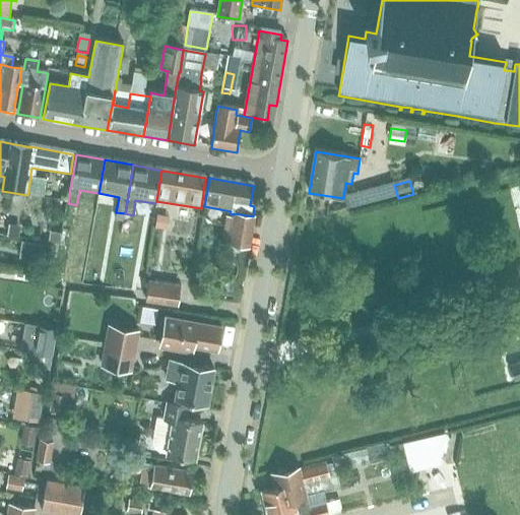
[(254,217),(253,216),(234,213),(234,214),(229,246),(249,249),(254,217)]
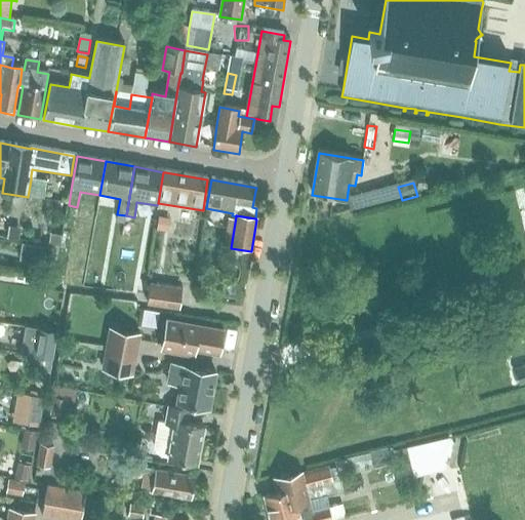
[(158,223),(157,233),(165,234),(166,224),(158,223)]
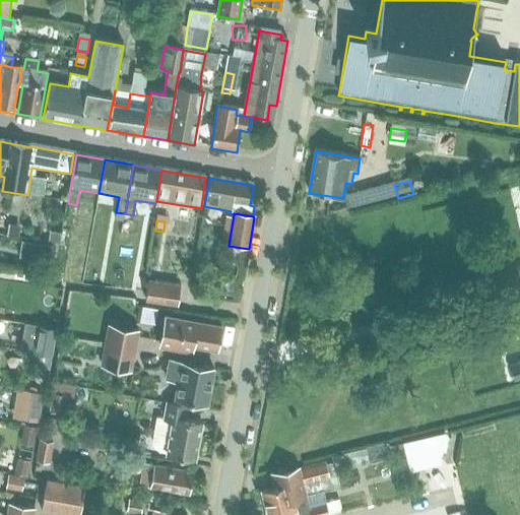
[(50,236),(49,246),(58,248),(60,238),(50,236)]
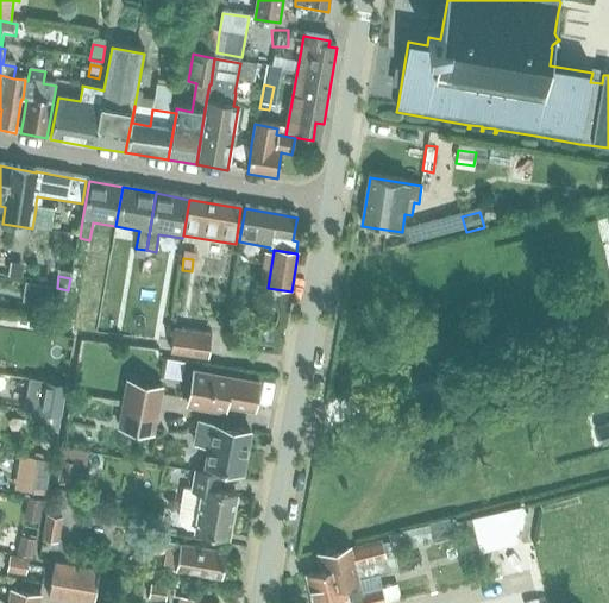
[(208,359),(212,335),(174,331),(170,355),(208,359)]
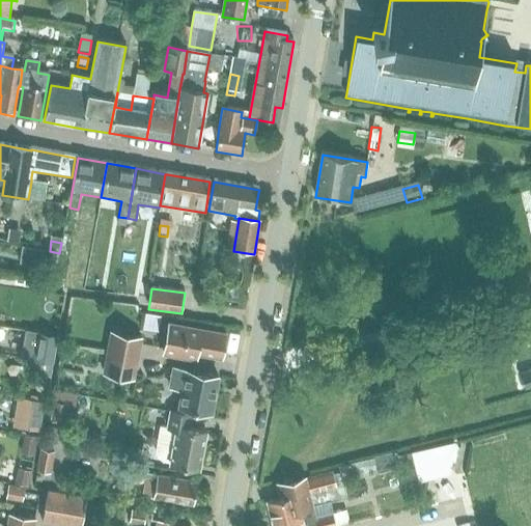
[(163,355),(196,361),(197,354),(222,359),(226,335),(201,331),(169,325),(163,355)]
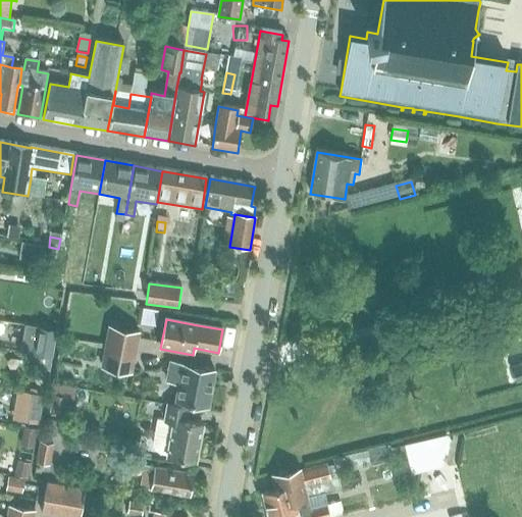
[(51,359),(56,331),(39,328),(34,356),(51,359)]
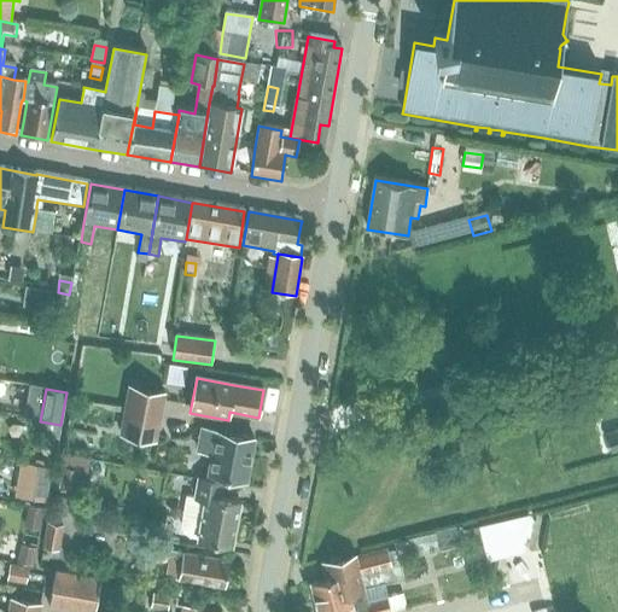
[(159,419),(164,395),(129,389),(124,413),(159,419)]
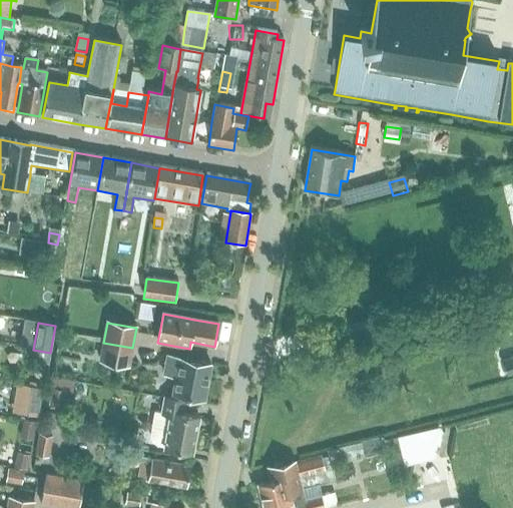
[(59,340),(58,348),(70,350),(72,342),(59,340)]
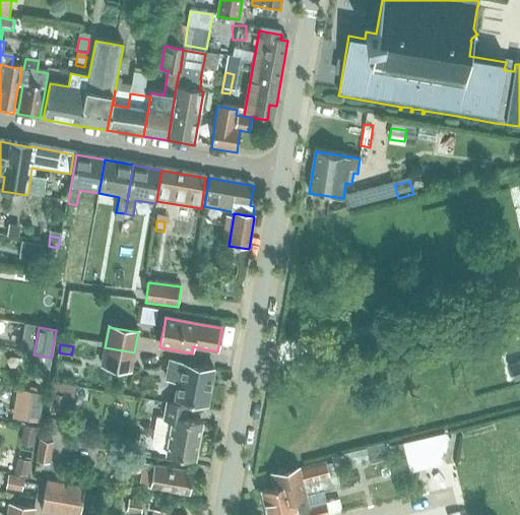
[(130,372),(134,352),(105,347),(102,367),(130,372)]
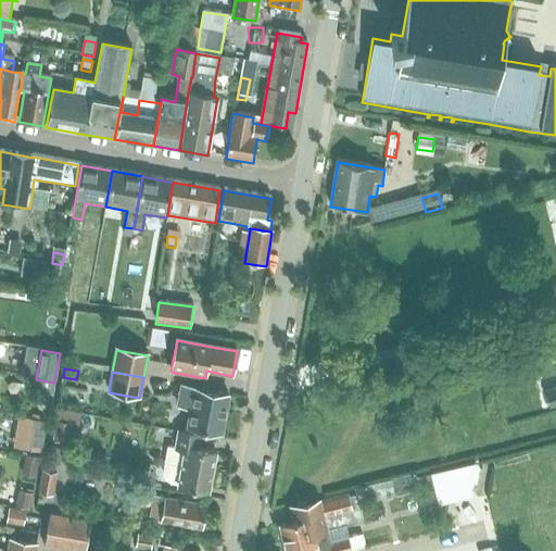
[(52,396),(54,383),(36,379),(34,393),(52,396)]
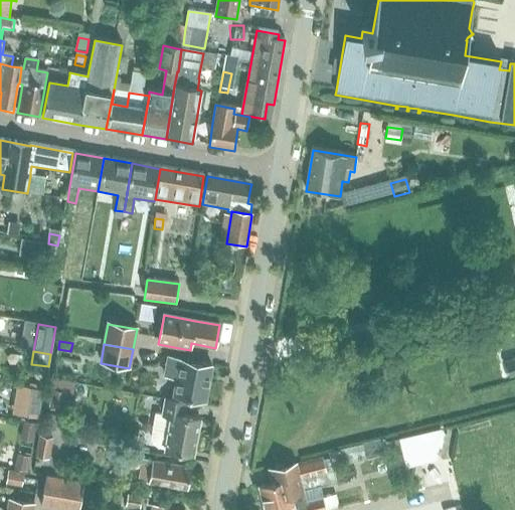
[(211,366),(169,359),(165,377),(177,379),(174,396),(205,402),(209,377),(211,366)]
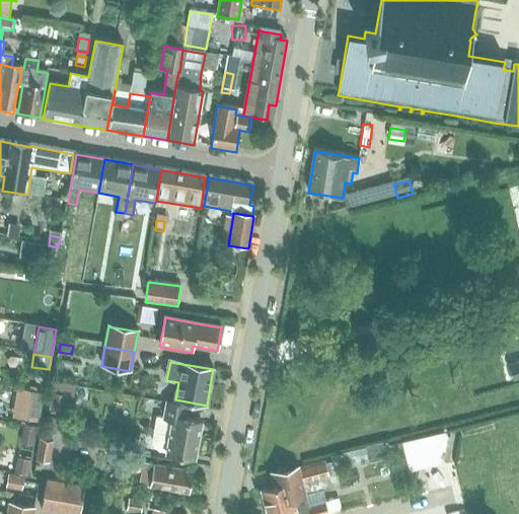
[(513,381),(518,379),(518,364),(509,367),(513,381)]
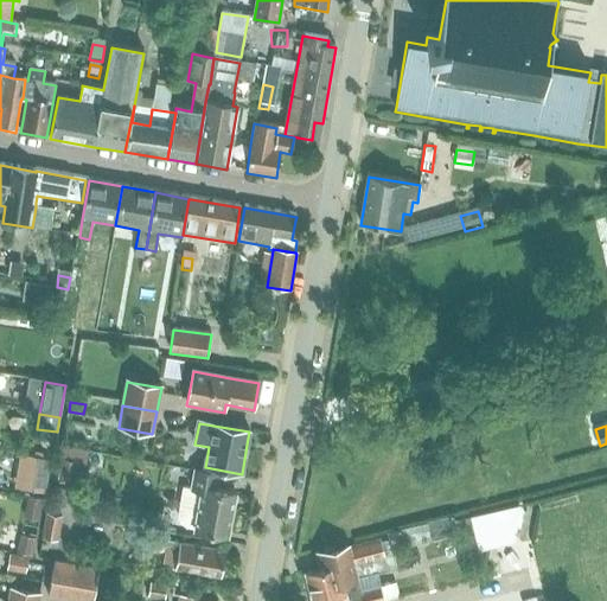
[(45,496),(51,462),(33,460),(29,492),(45,496)]
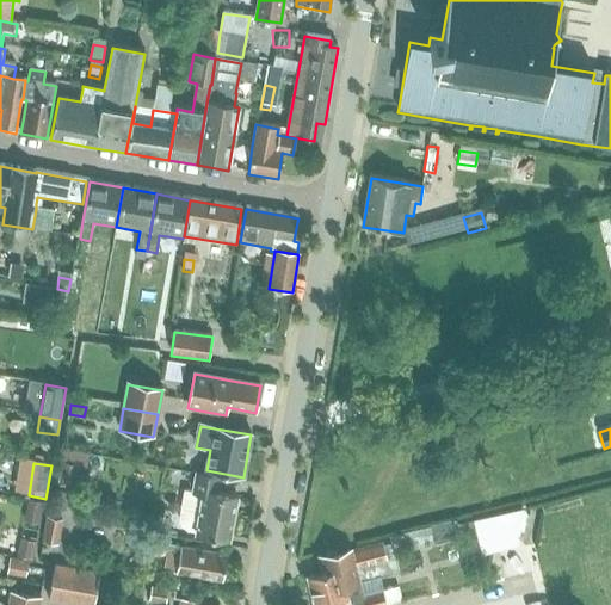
[(63,464),(60,485),(74,487),(78,467),(63,464)]
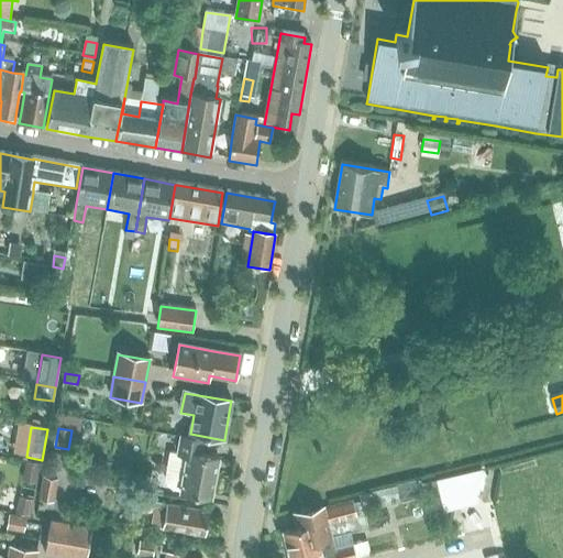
[(167,482),(168,487),(172,490),(176,491),(180,492),(180,493),(211,499),(219,460),(200,456),(202,442),(180,439),(177,456),(170,455),(166,478),(167,482)]
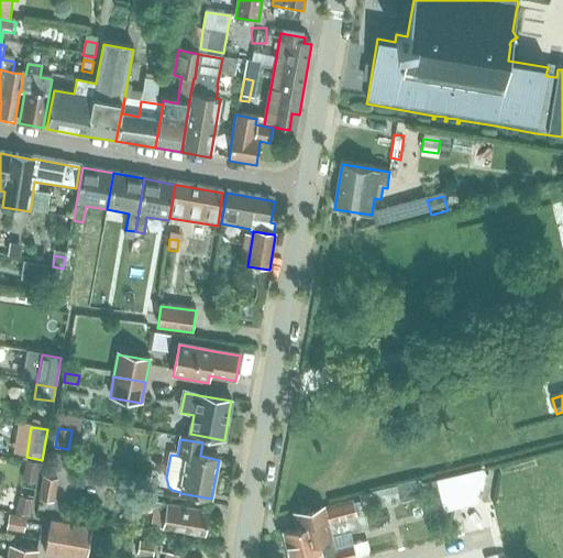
[(41,468),(26,465),(23,484),(36,487),(41,468)]
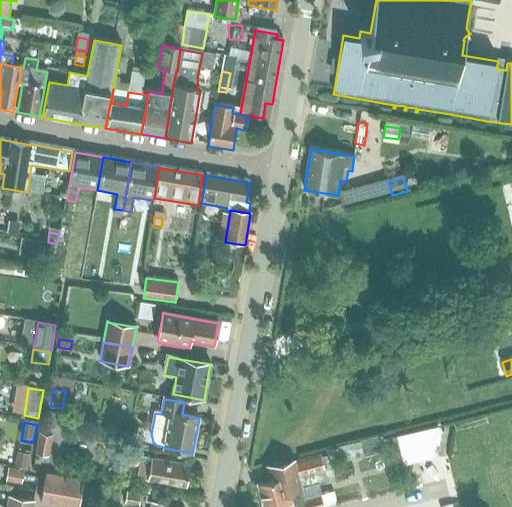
[(409,437),(398,440),(404,465),(416,462),(415,457),(416,457),(433,452),(437,430),(409,437)]
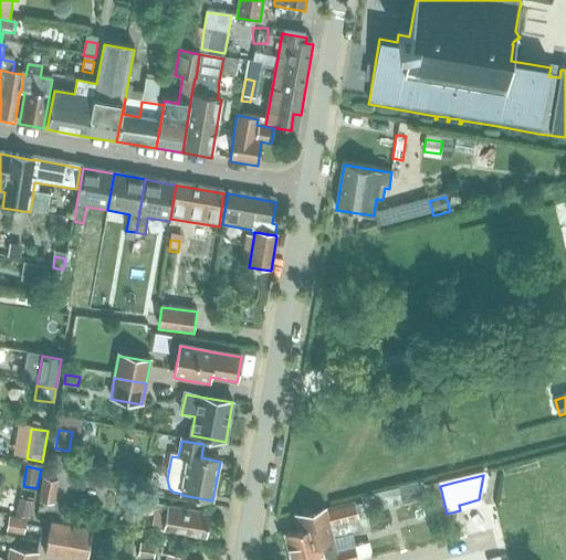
[(53,506),(58,484),(44,482),(40,504),(53,506)]
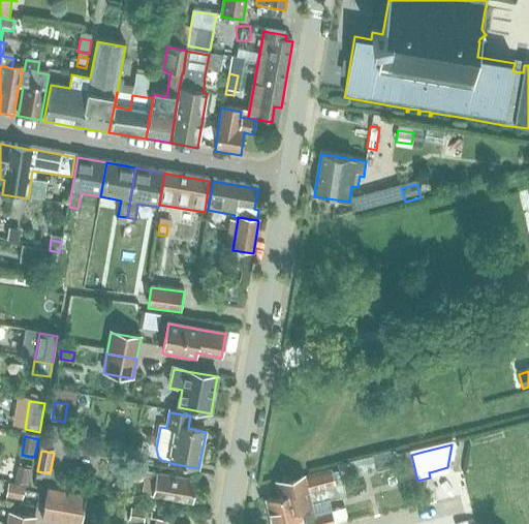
[(394,456),(372,461),(374,469),(396,464),(394,456)]
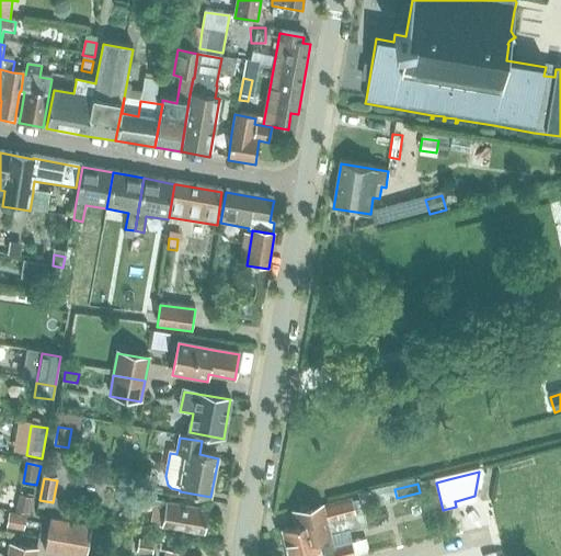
[(19,500),(15,514),(27,518),(31,503),(19,500)]
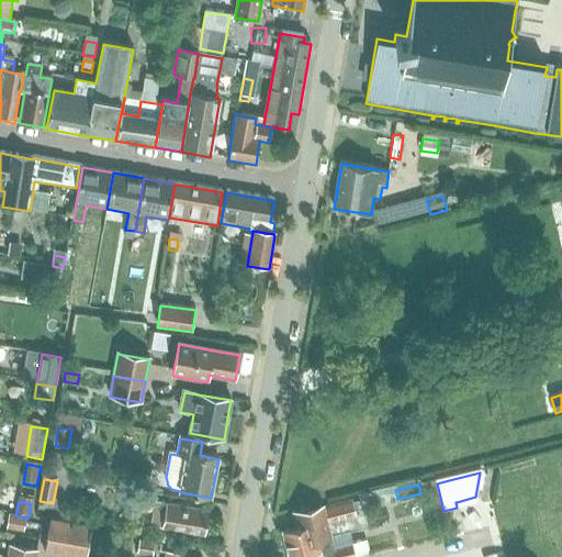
[(208,513),(156,503),(150,527),(163,530),(203,536),(208,513)]
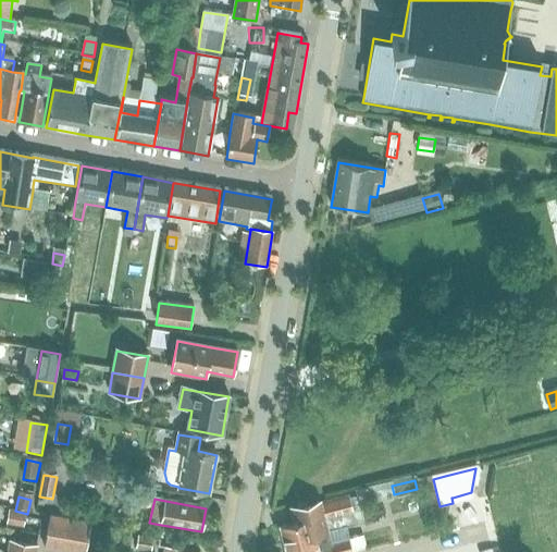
[(322,506),(321,503),(291,511),(294,525),(281,528),(286,551),(351,551),(349,541),(332,546),(325,519),(353,513),(349,500),(322,506)]
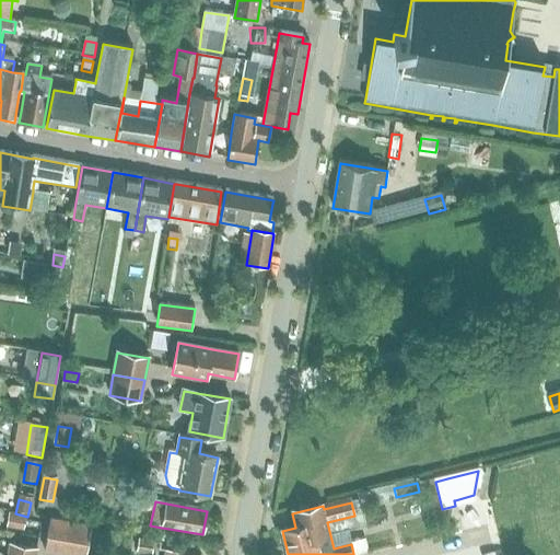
[(24,531),(26,518),(9,515),(7,528),(24,531)]
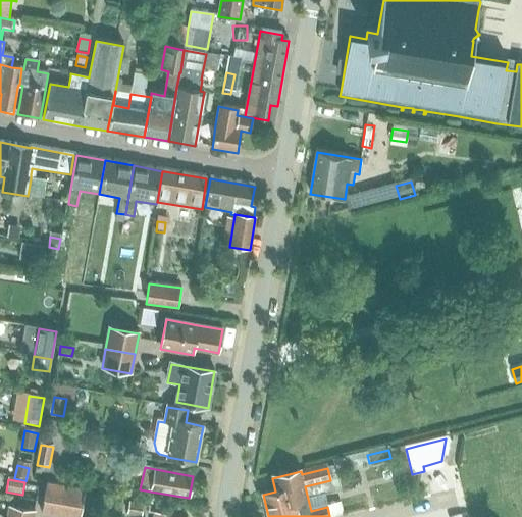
[(54,516),(59,487),(46,484),(41,515),(47,516),(54,516)]
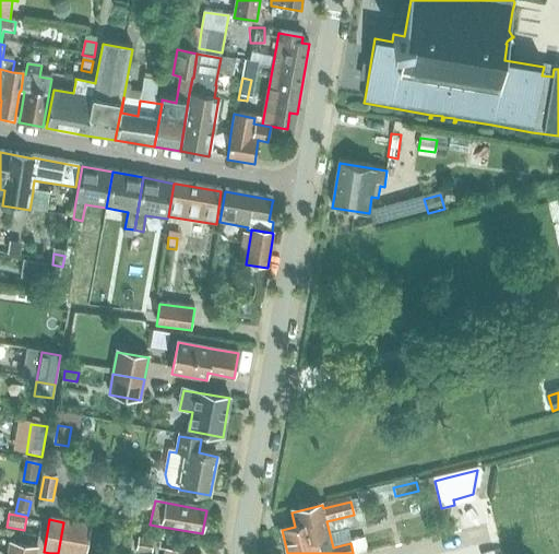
[(72,553),(78,525),(63,522),(58,553),(72,553)]
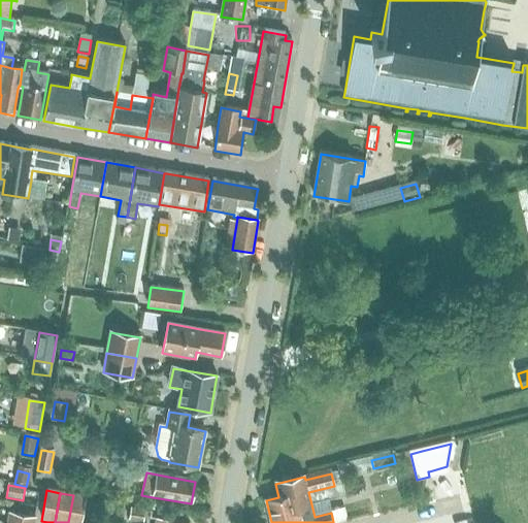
[(81,522),(86,497),(73,495),(68,522),(81,522)]
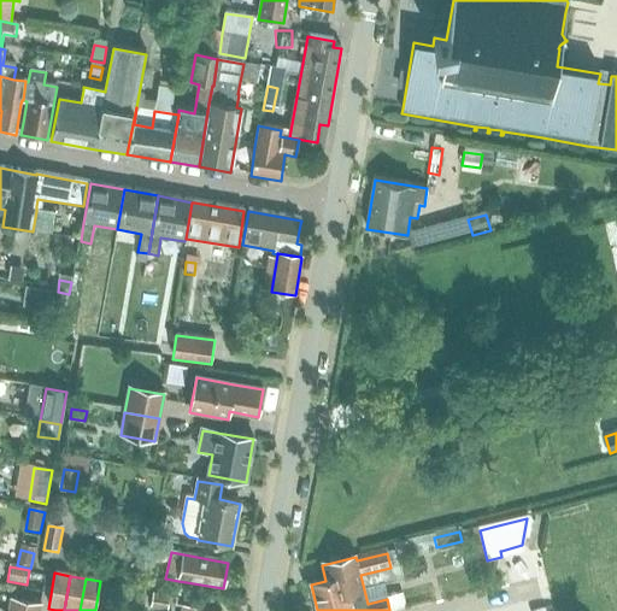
[(153,594),(151,609),(159,610),(168,610),(170,598),(153,594)]
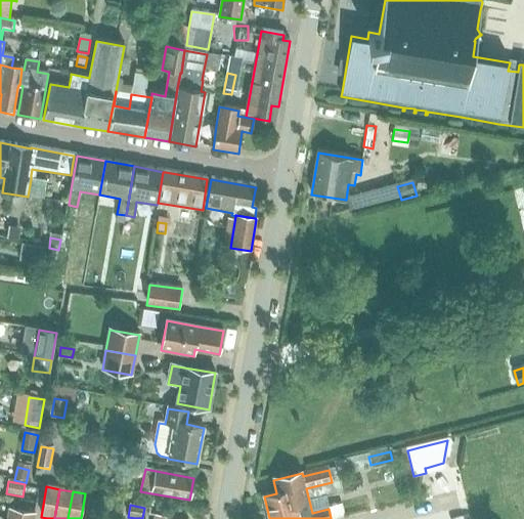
[(34,518),(35,515),(9,510),(8,518),(34,518)]
